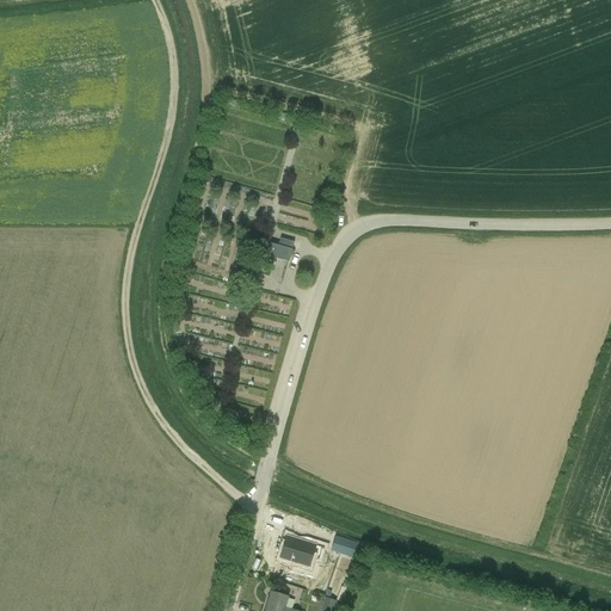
[(271,244),(267,257),(289,263),(295,242),(281,239),(278,246),(271,244)]
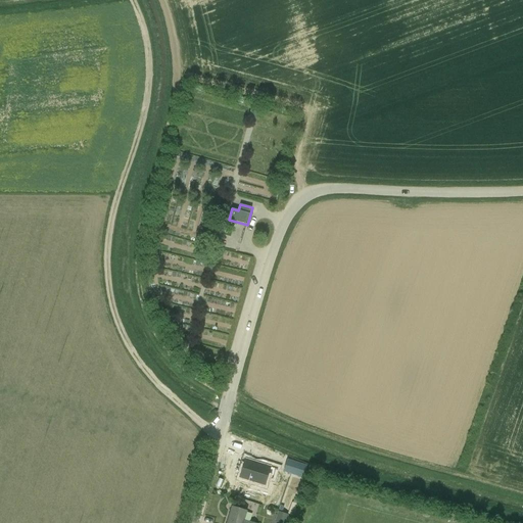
[(285,461),(280,473),(299,479),(303,468),(285,461)]
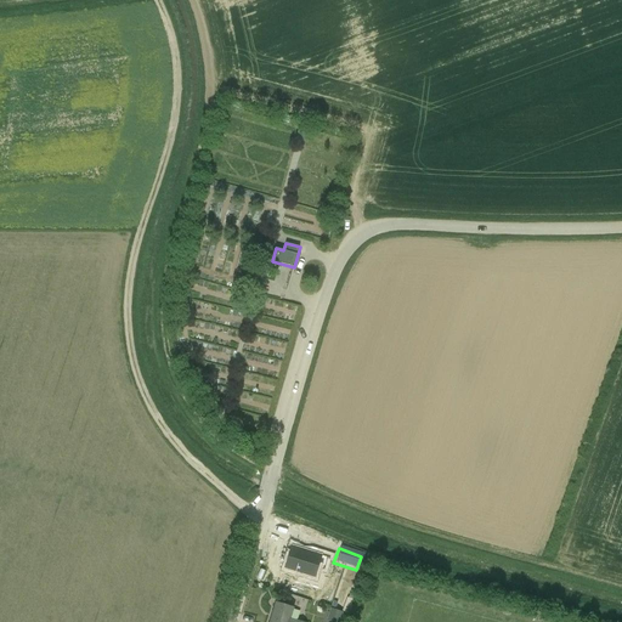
[(290,552),(284,570),(312,580),(314,576),(317,566),(322,569),(326,559),(298,549),(295,554),(290,552)]
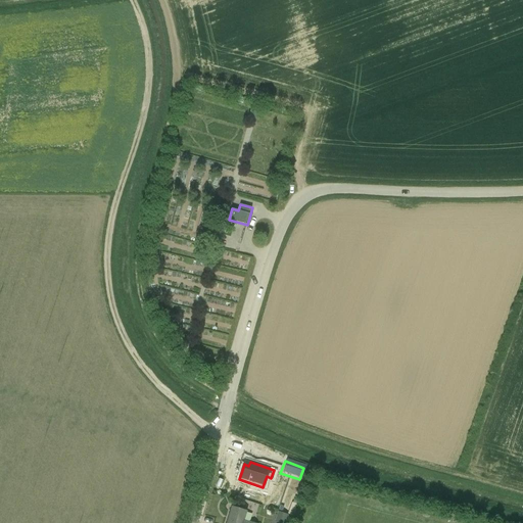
[(249,522),(244,520),(247,511),(232,507),(227,522),(254,522),(249,521),(249,522)]
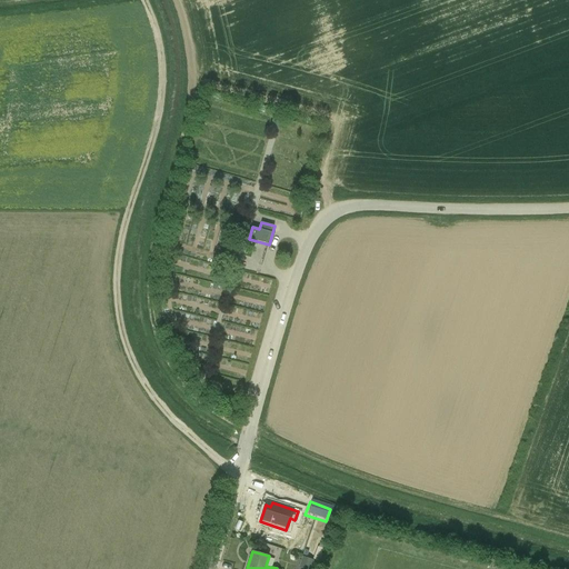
[(298,568),(310,568),(313,559),(300,555),(297,568),(298,568)]
